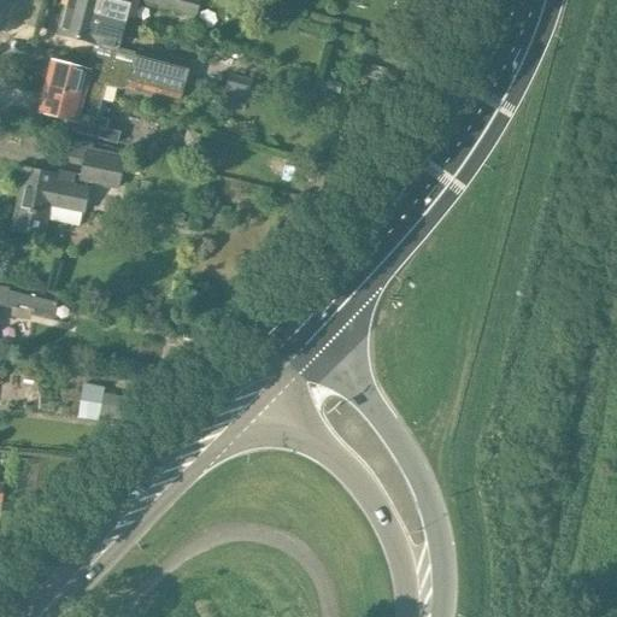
[(128,0),(66,0),(65,7),(123,23),(128,0)]
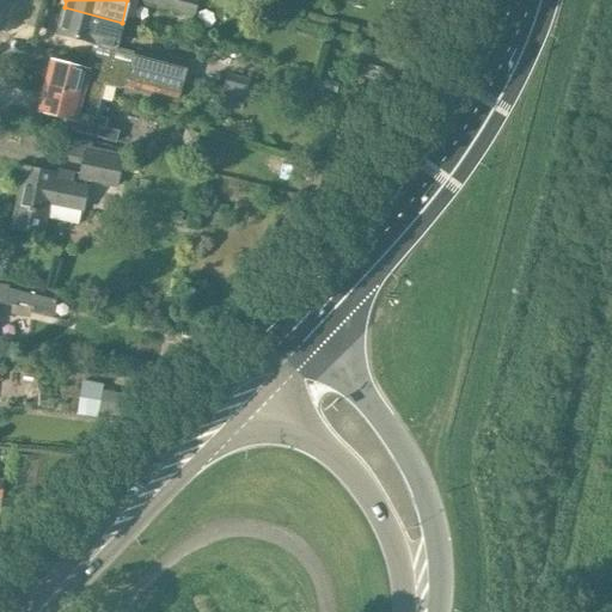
[(193,14),(196,0),(142,0),(193,14)]
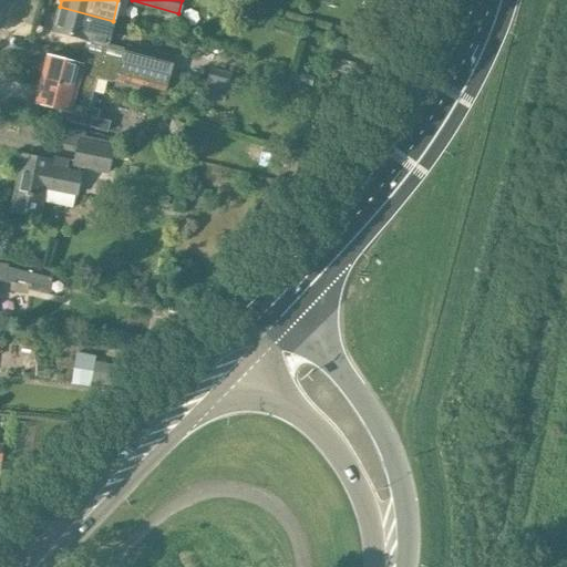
[(106,45),(113,21),(60,7),(54,32),(106,45)]
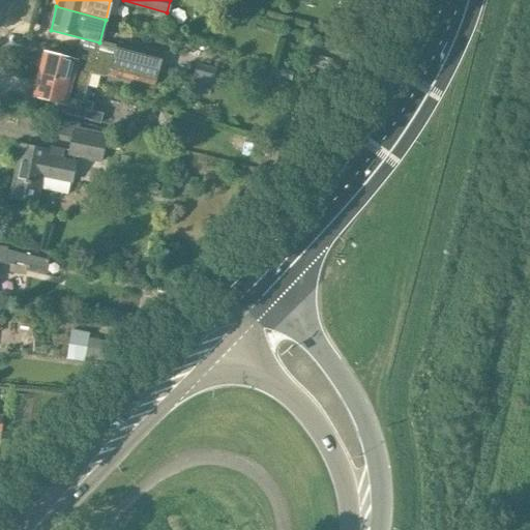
[(162,56),(117,45),(116,47),(114,58),(157,70),(162,56)]
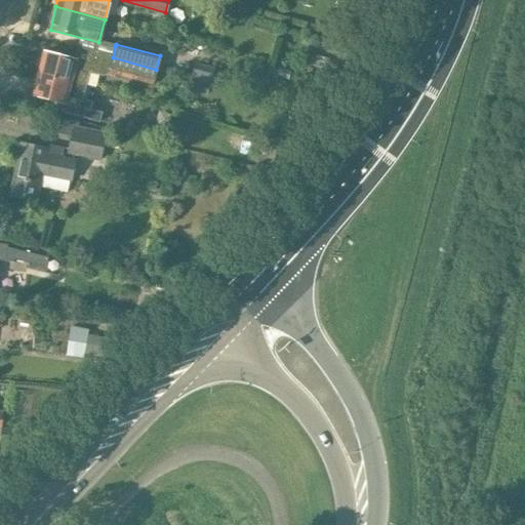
[(44,52),(38,74),(85,86),(88,73),(99,76),(101,72),(109,74),(113,57),(90,52),(88,51),(85,63),(74,59),(44,52)]
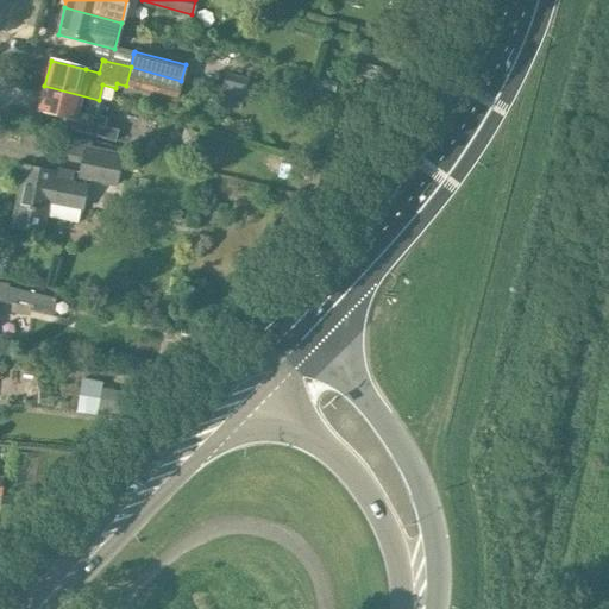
[(176,99),(181,81),(131,67),(126,86),(176,99)]
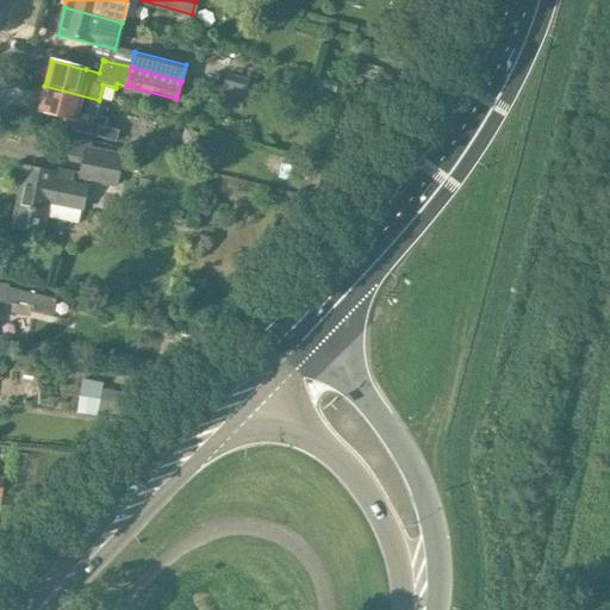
[(44,86),(38,111),(73,120),(70,131),(116,143),(118,132),(105,129),(107,119),(95,116),(99,100),(44,86)]
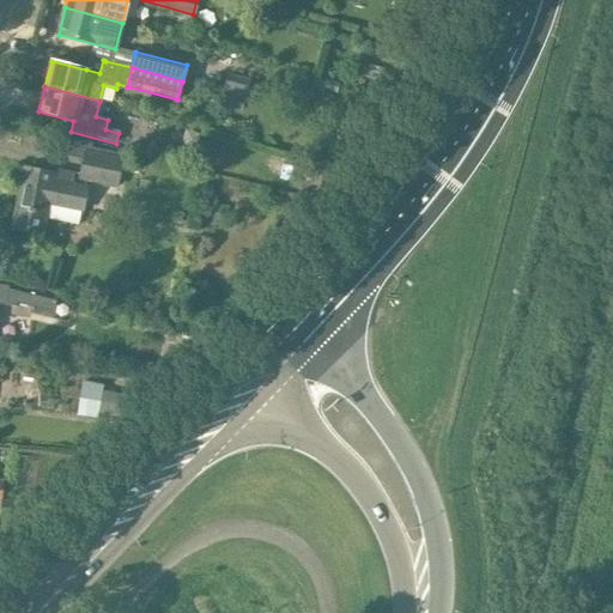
[(122,161),(84,153),(79,178),(117,186),(122,161)]
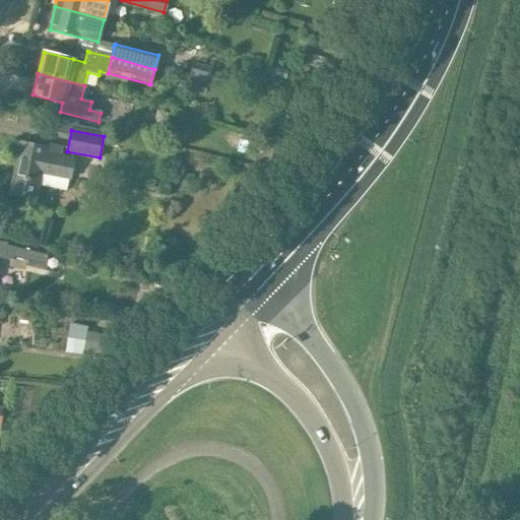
[(47,147),(20,141),(9,194),(37,200),(40,187),(66,192),(68,181),(69,181),(74,159),(62,157),(64,146),(48,143),(47,147)]
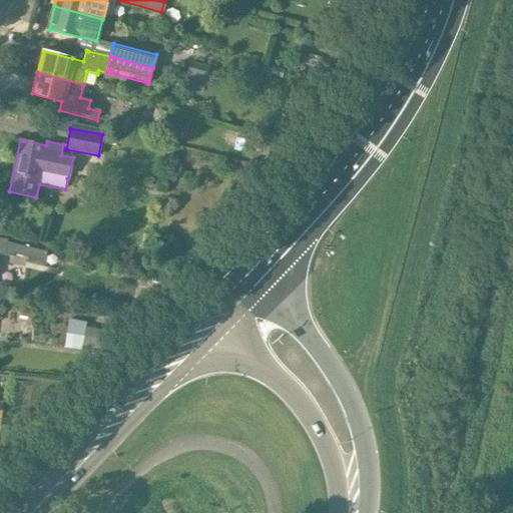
[(0,254),(5,255),(12,257),(13,253),(43,263),(46,253),(6,241),(7,239),(0,237),(0,254)]
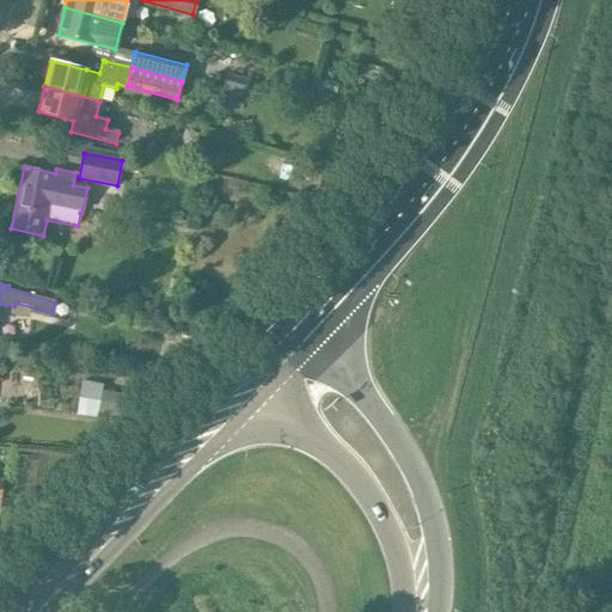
[(124,395),(102,390),(97,412),(120,417),(124,395)]
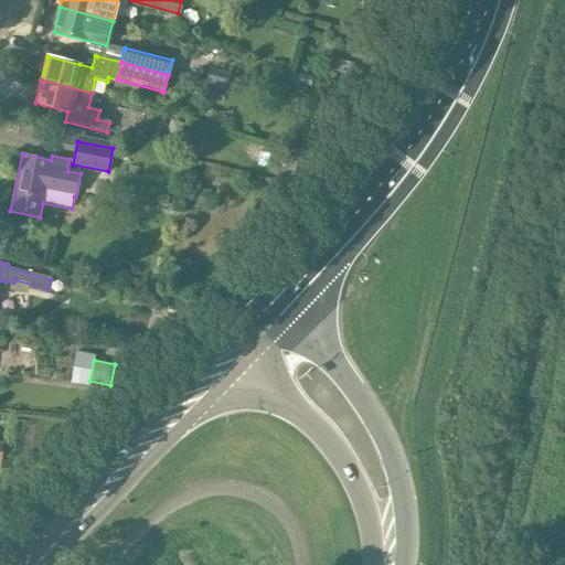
All buildings are outlined.
